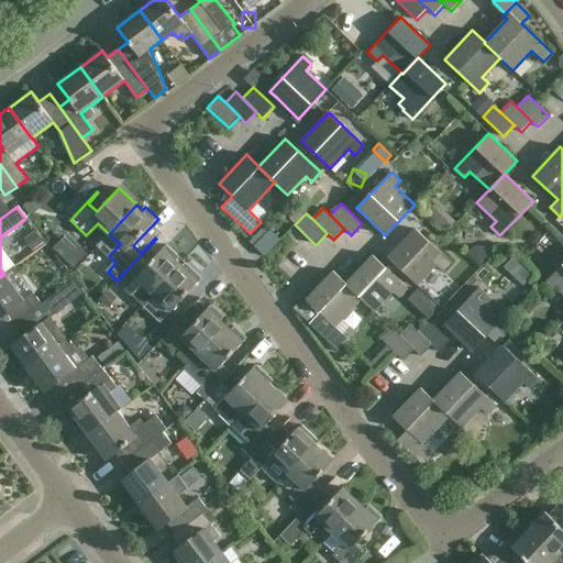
[(252,236),(265,250),(278,236),(265,223),(252,236)]
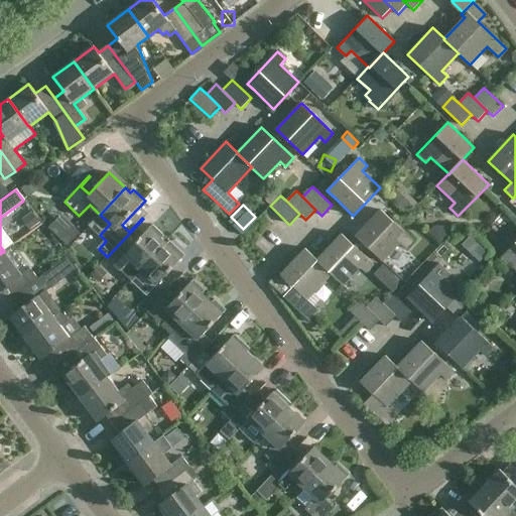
[(412,240),(381,210),(355,236),(382,262),(399,244),(404,248),(412,240)]
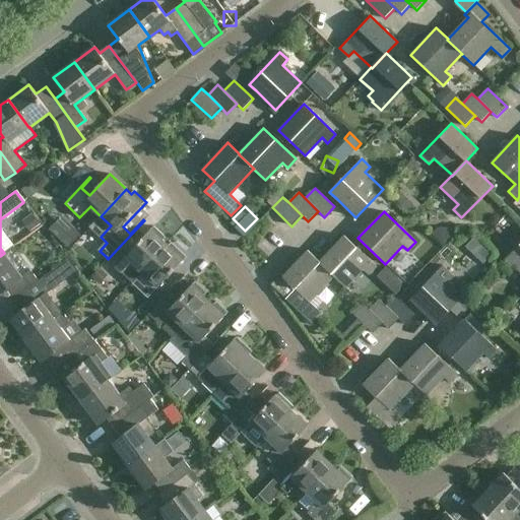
[(132,282),(142,271),(168,245),(163,240),(166,237),(154,226),(131,251),(123,243),(108,259),(132,282)]
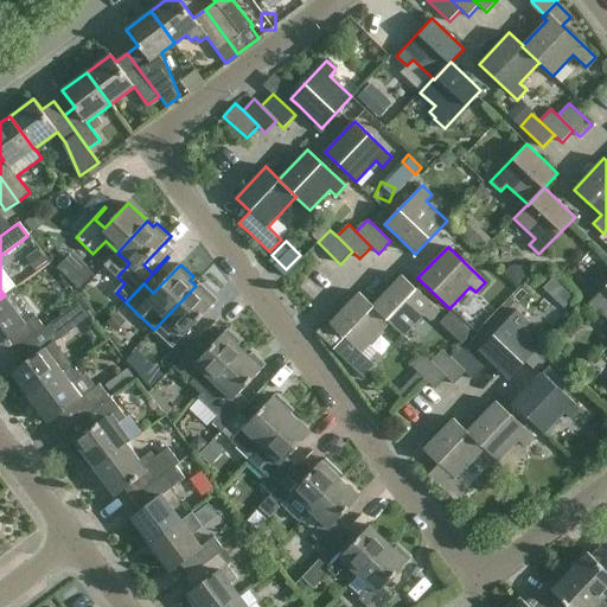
[(439,312),(409,282),(402,274),(372,305),(389,324),(403,337),(423,315),(429,321),(439,312)]
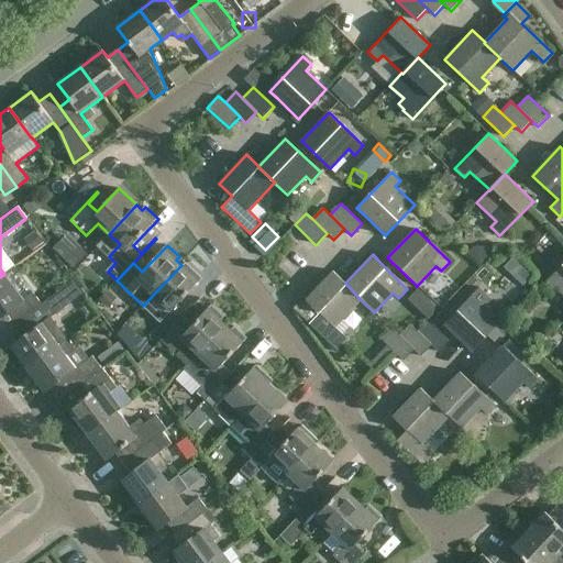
[(183,266),(181,265),(154,294),(143,306),(153,316),(168,331),(169,331),(177,323),(201,298),(200,297),(186,312),(178,305),(202,278),(186,263),(183,266)]
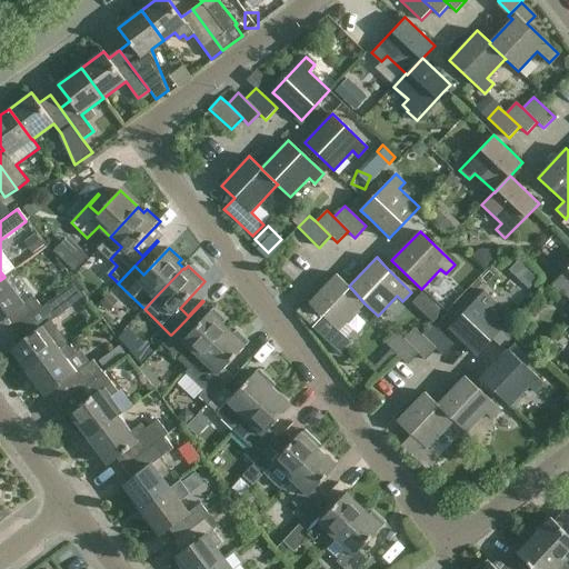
[(563,291),(568,296),(568,266),(548,289),(558,297),(563,291)]
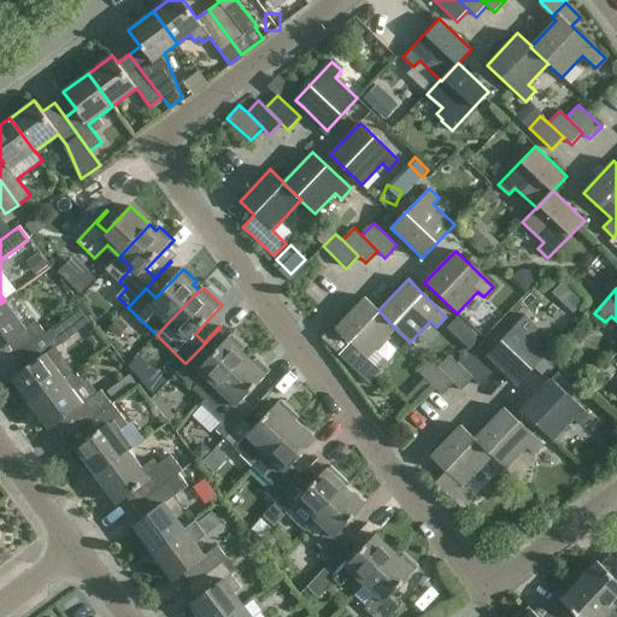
[(368,358),(395,329),(378,310),(365,297),(334,328),(350,342),(339,354),(369,383),(381,370),(368,358)]
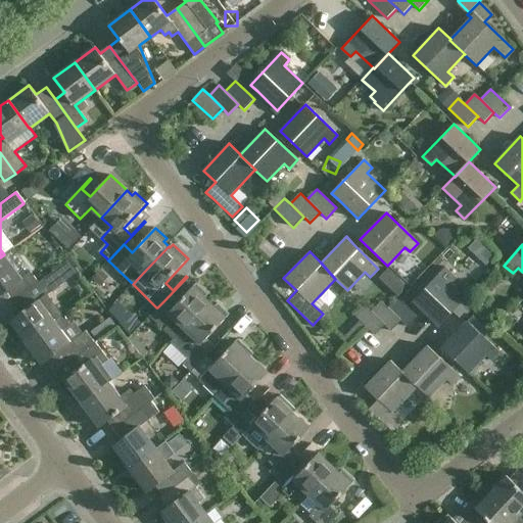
[(21,278),(4,254),(0,257),(0,294),(6,290),(14,300),(39,282),(31,272),(21,278)]
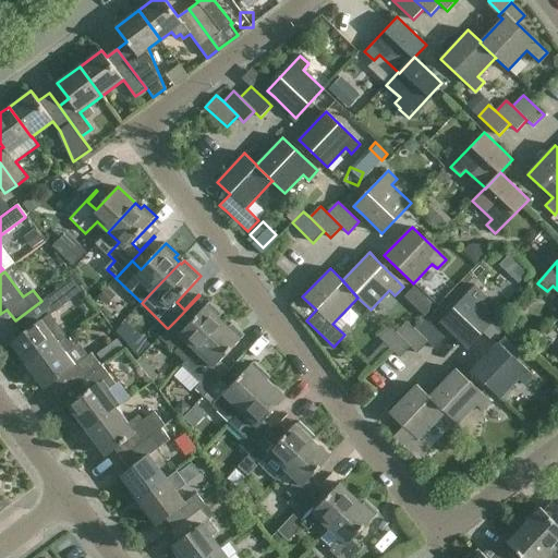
[(217,275),(203,286),(210,294),(225,283),(217,275)]
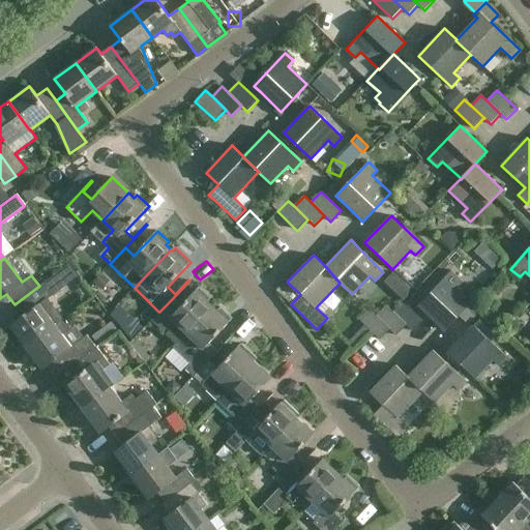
[(449,271),(418,304),(445,330),(472,303),(453,286),(459,280),(449,271)]
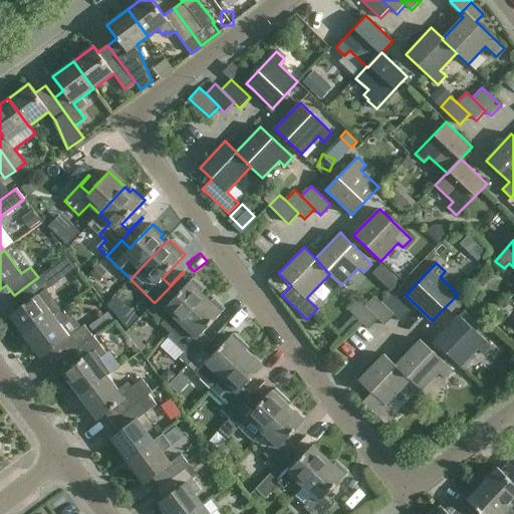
[(52,267),(38,277),(14,295),(22,305),(59,277),(52,267)]
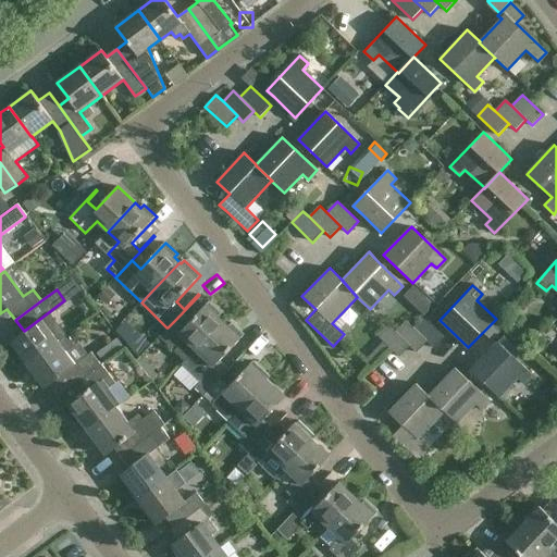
[(426,292),(406,292),(406,317),(425,317),(426,292)]
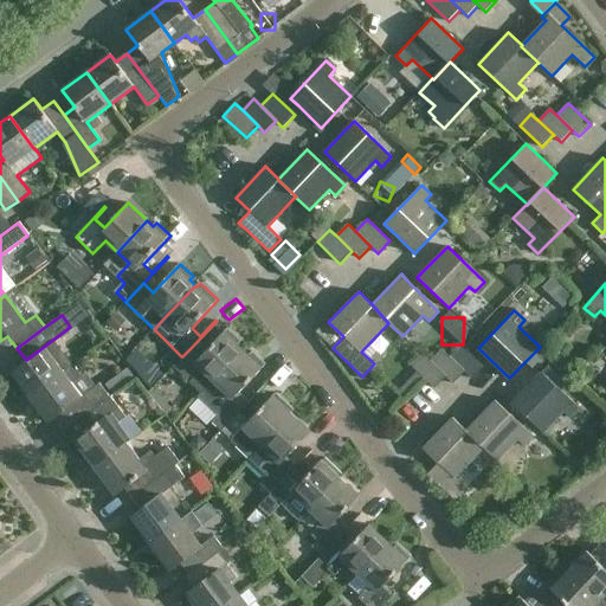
[(227,328),(225,331),(200,356),(191,348),(182,356),(181,356),(173,366),(191,382),(192,381),(201,391),(200,393),(201,393),(244,349),(238,343),(242,341),(227,328)]
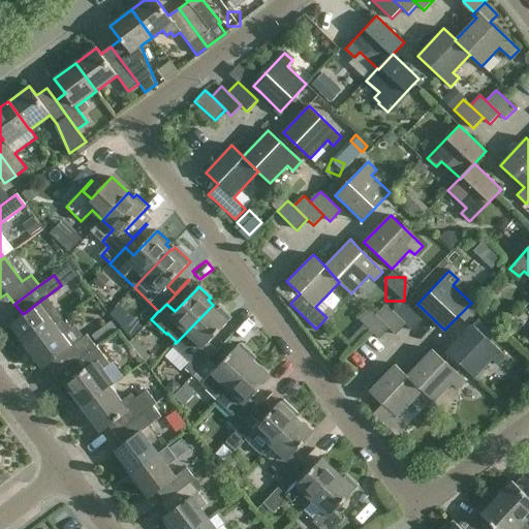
[(10,325),(27,347),(64,318),(48,297),(10,325)]
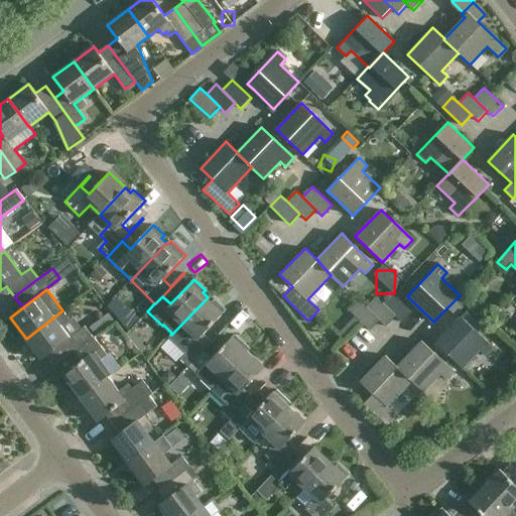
[(412,311),(406,306),(392,293),(382,303),(395,316),(401,323),(412,311)]
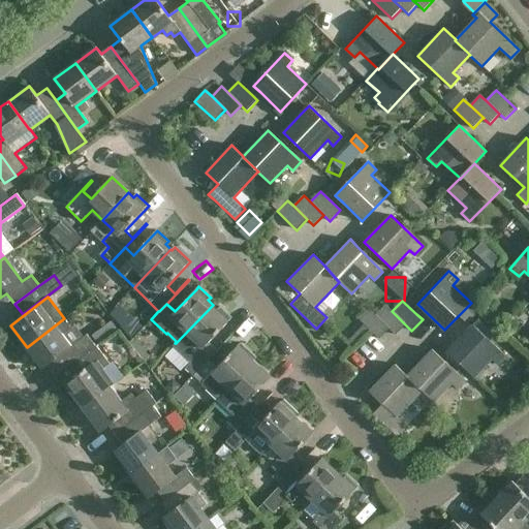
[(217,309),(213,305),(176,343),(192,359),(184,367),(193,375),(198,370),(209,360),(210,360),(231,337),(230,336),(217,350),(209,342),(232,317),(220,307),(217,309)]
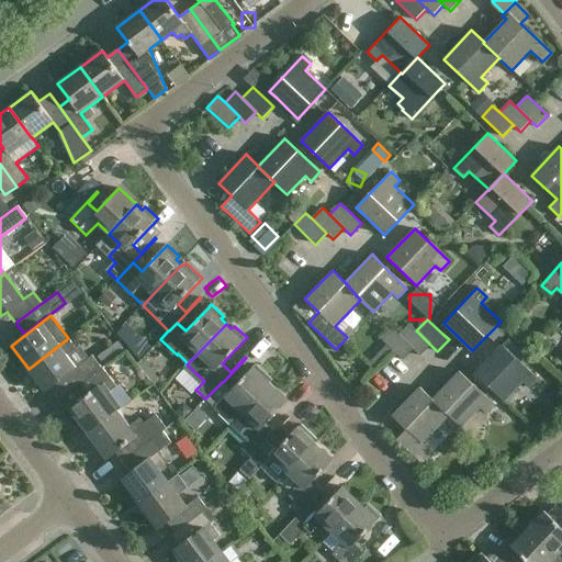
[(430,345),(416,330),(409,325),(400,336),(414,349),(420,356),(430,345)]
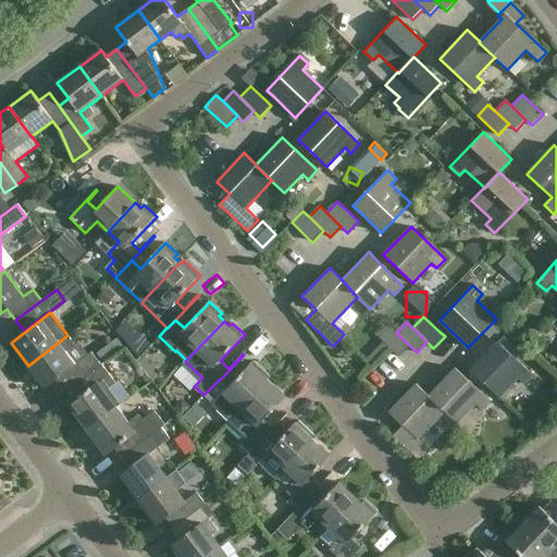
[(399,358),(410,346),(396,333),(388,326),(379,337),(382,341),(364,358),(371,364),(387,347),(399,358)]
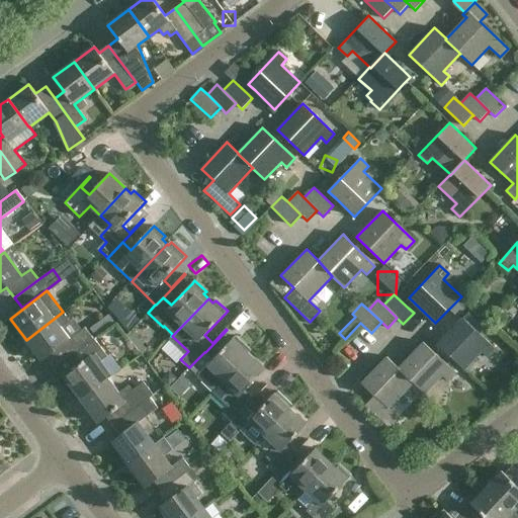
[(469,311),(458,322),(437,344),(464,369),(482,351),(488,356),(495,348),(479,333),(486,326),(469,311)]
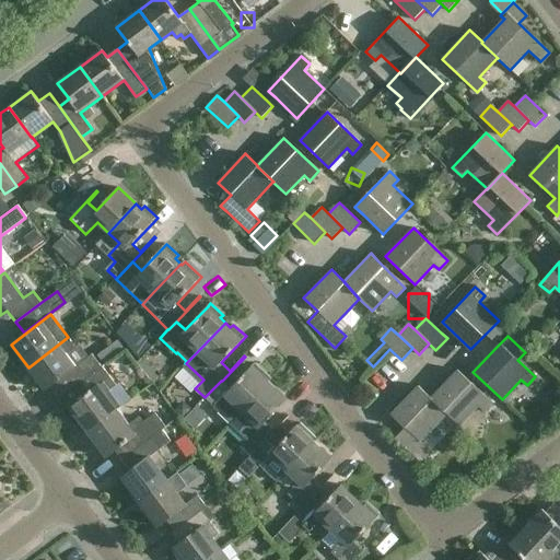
[(63,395),(76,386),(101,366),(91,353),(89,356),(79,343),(74,347),(68,337),(28,368),(45,389),(55,383),(63,395)]
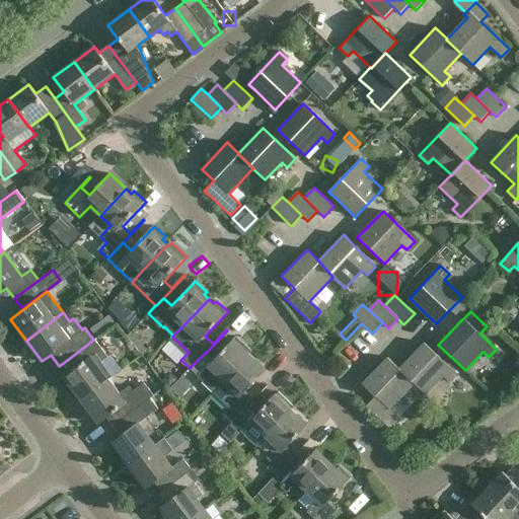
[(110,315),(89,332),(94,340),(117,322),(110,315)]
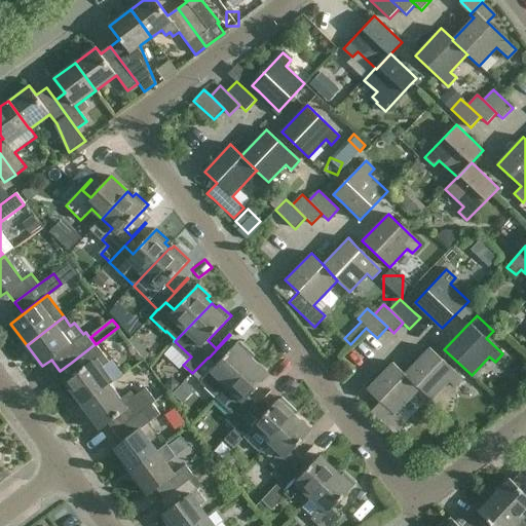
[(239,340),(236,343),(216,365),(209,358),(208,358),(197,368),(192,373),(217,398),(227,386),(254,360),(252,359),(255,355),(239,340)]
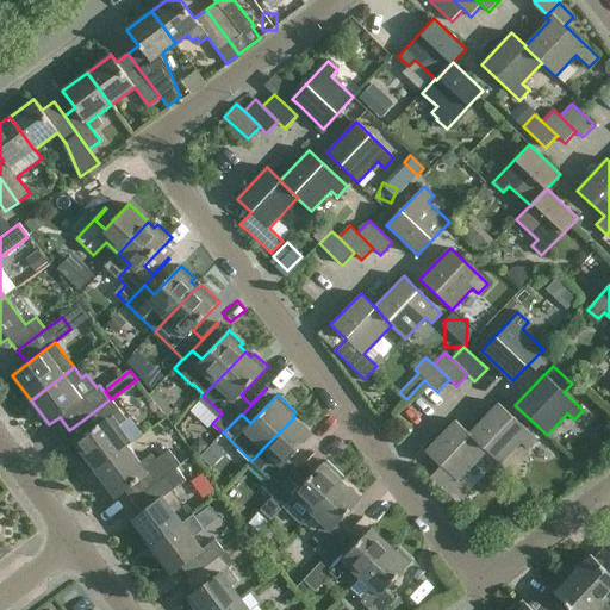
[(91,465),(95,471),(129,446),(113,427),(124,418),(110,399),(82,421),(89,431),(69,447),(86,468),(91,465)]
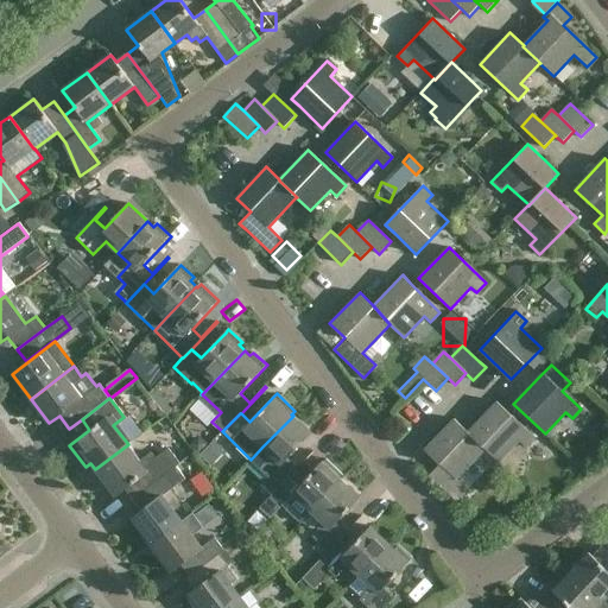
[(498,401),(468,432),(486,449),(485,449),(499,462),(519,441),(526,447),(534,437),(498,401)]
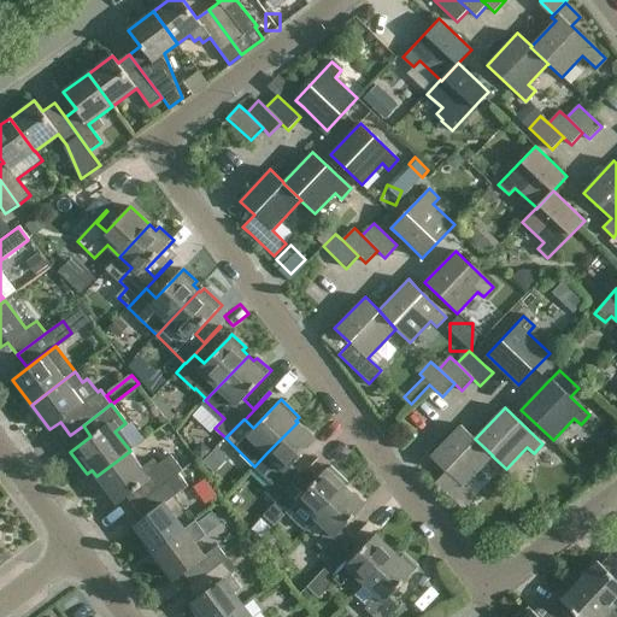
[(317,440),(298,422),(266,453),(278,464),(266,477),(272,483),(265,492),(276,501),(276,503),(293,485),(319,458),(318,457),(301,474),(293,465),(317,440)]
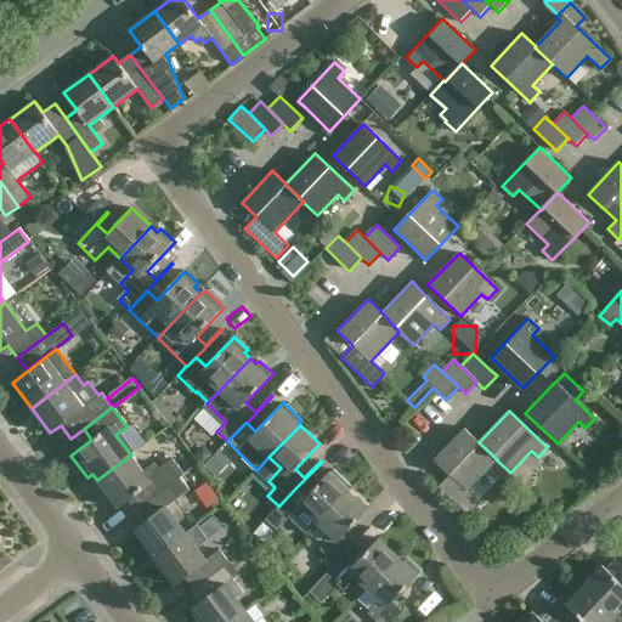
[(467,490),(496,459),(497,459),(479,442),(465,429),(435,461),(450,475),(439,487),(469,516),(481,503),(467,490)]
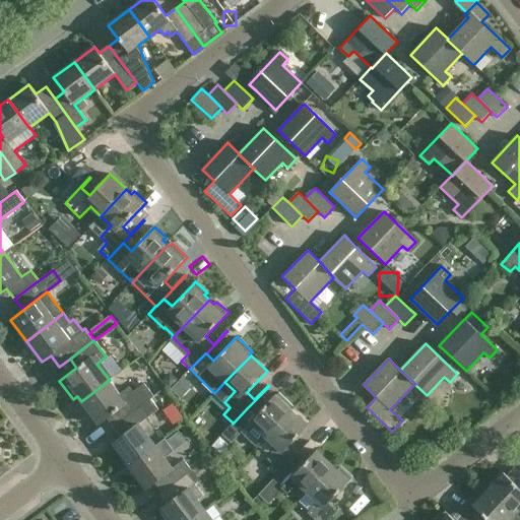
[(110,380),(81,401),(99,425),(112,414),(119,424),(150,399),(149,398),(153,395),(144,383),(133,391),(129,386),(119,393),(110,380)]
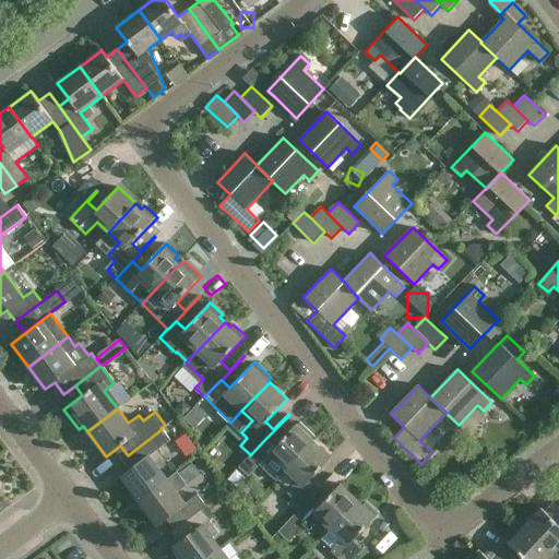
[(313,441),(312,440),(316,437),(300,421),(297,425),(296,425),(274,448),(265,439),(250,455),(250,454),(238,466),(248,475),(258,465),(264,472),(275,460),(286,471),(313,441)]
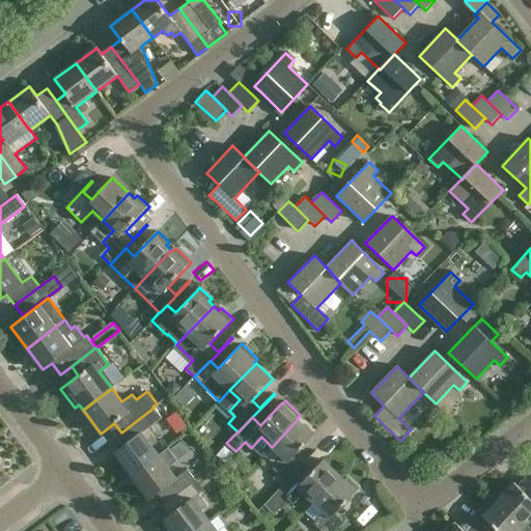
[(121,432),(115,437),(123,446),(114,453),(132,476),(160,456),(158,454),(142,434),(162,419),(154,408),(121,432)]
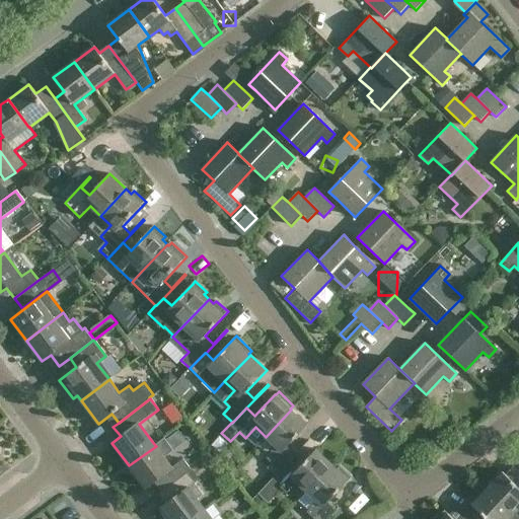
[(308,425),(291,410),(266,437),(276,446),(266,456),(280,470),(288,463),(309,441),(308,440),(295,454),(288,446),(308,425)]
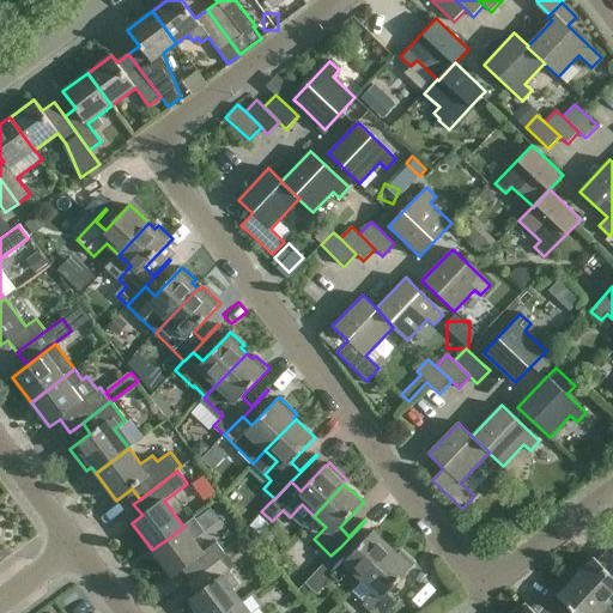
[(184,527),(152,550),(173,576),(183,569),(192,581),(226,554),(217,541),(204,552),(193,538),(204,530),(193,516),(182,525),(184,527)]
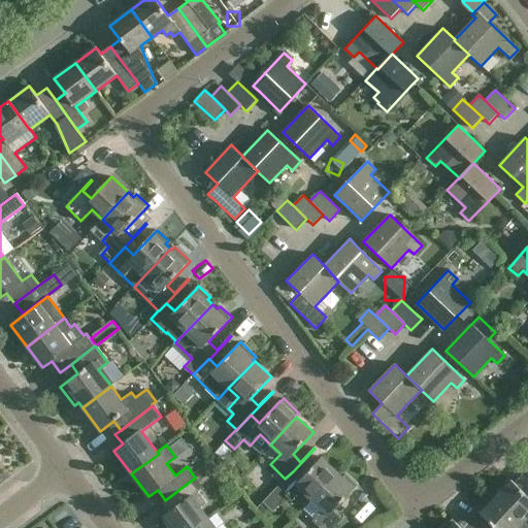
[(285,479),(276,487),(292,501),(302,491),(312,500),(338,472),(322,457),(301,479),(293,471),(285,479)]
